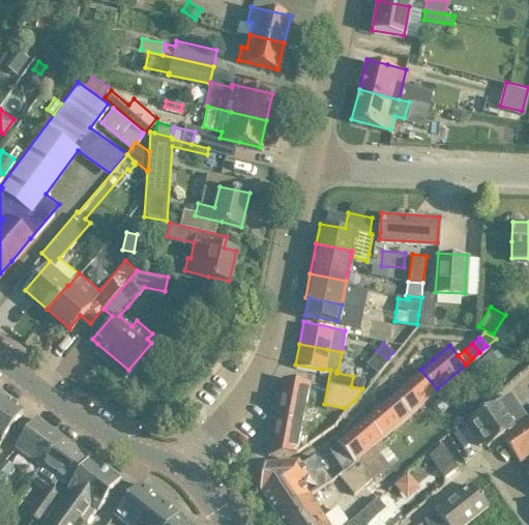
[(393,392),(392,394),(409,412),(437,388),(420,370),(402,386),(393,394),(393,392)]
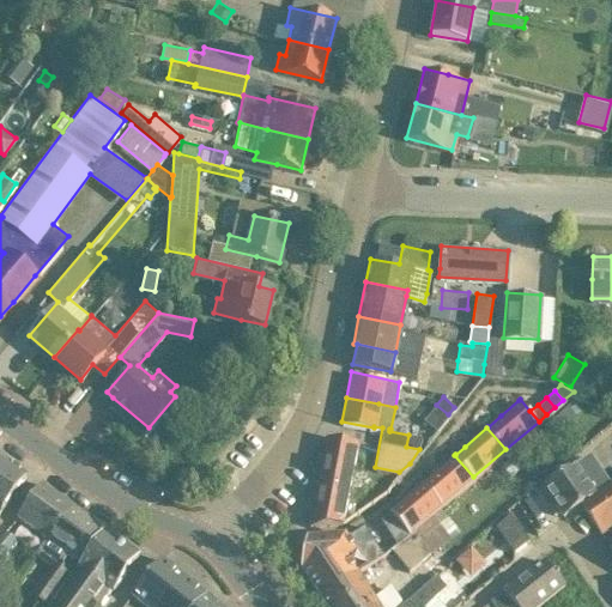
[(326,436),(309,523),(341,520),(357,442),(326,436)]
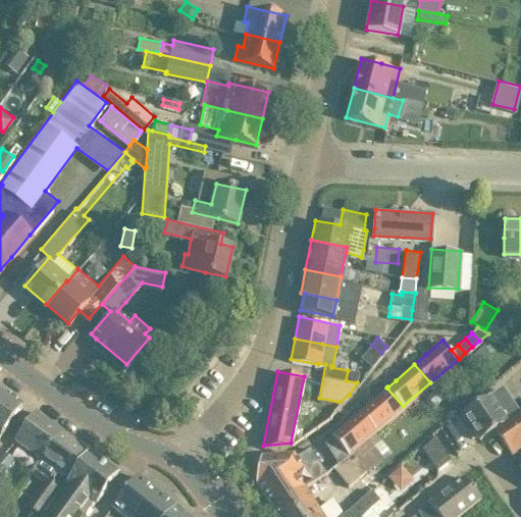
[(0,432),(22,403),(0,385),(0,432)]
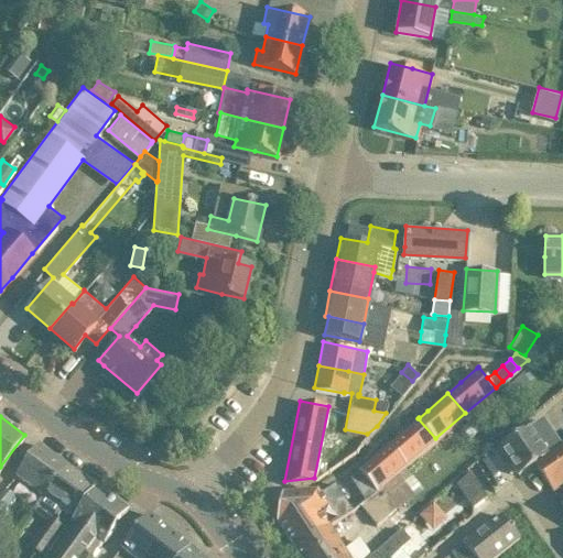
[(389,442),(407,463),(435,438),(418,418),(389,442)]
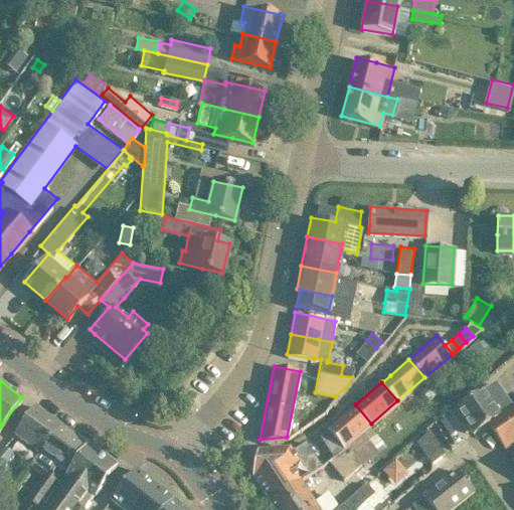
[(473,432),(487,421),(498,412),(481,388),(456,406),(464,418),(462,422),(466,429),(470,428),(473,432)]
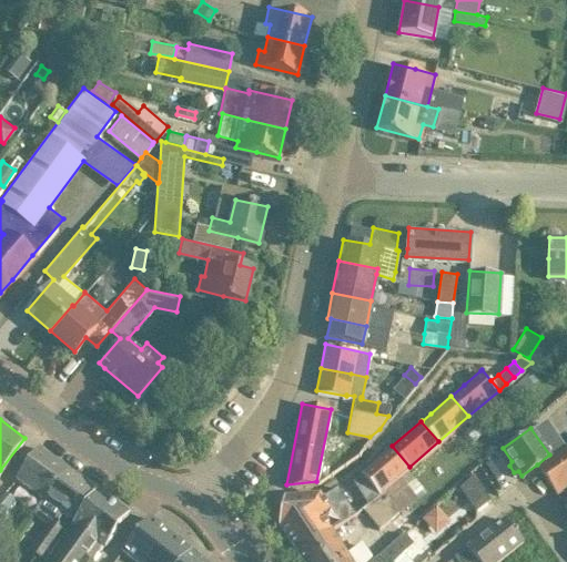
[(566,442),(549,455),(537,465),(556,491),(566,482),(566,442)]
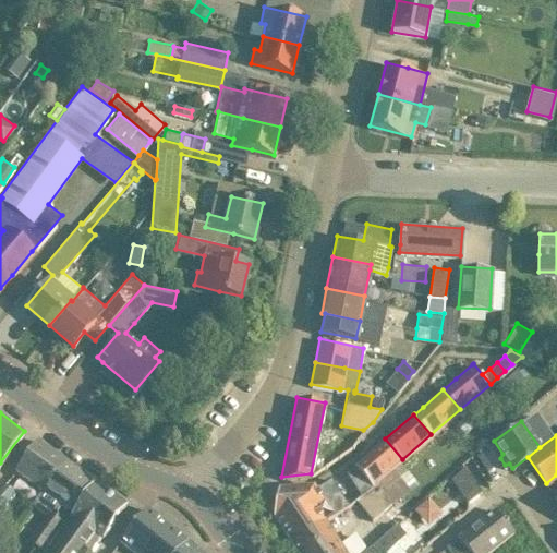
[(14,468),(41,488),(64,457),(37,437),(14,468)]
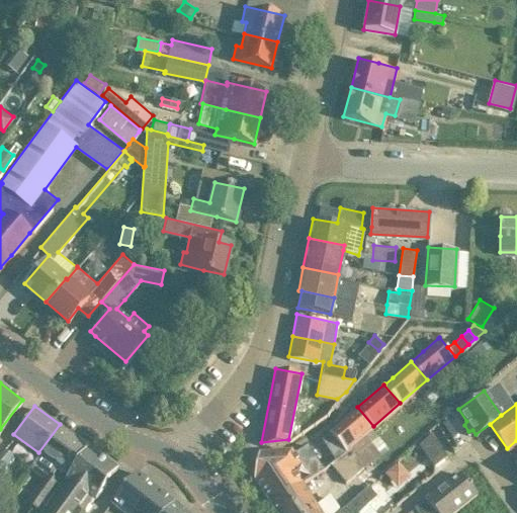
[(330,430),(336,438),(341,443),(345,449),(351,444),(373,426),(357,407),(356,408),(338,424),(330,430)]
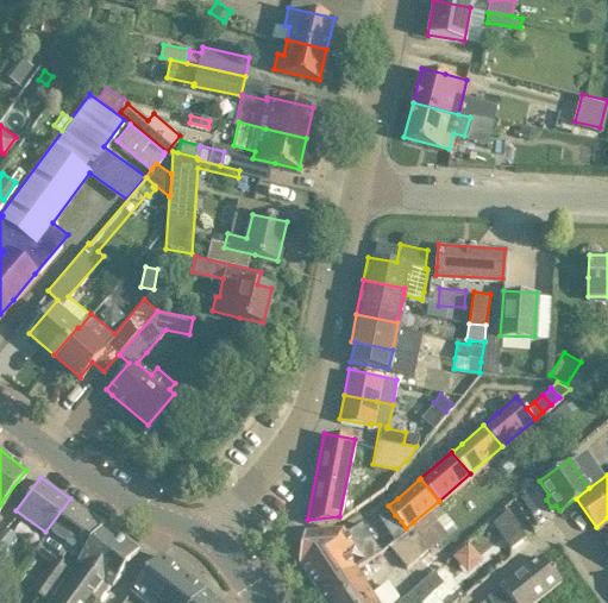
[(70,498),(45,532),(75,554),(100,520),(70,498)]
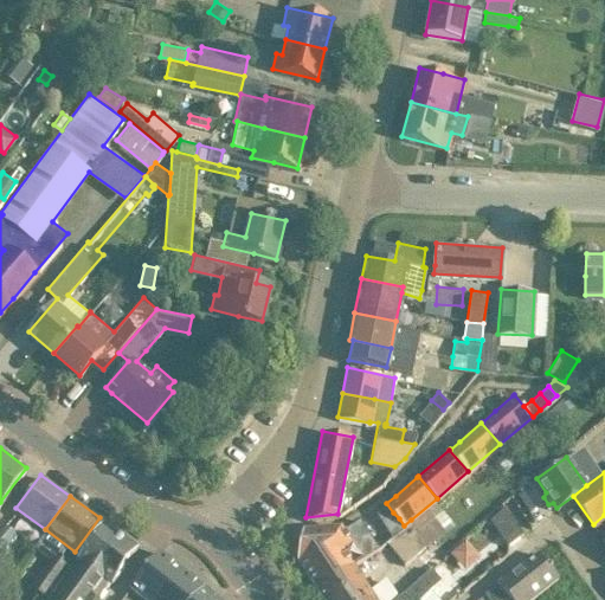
[(386,505),(375,511),(381,521),(393,513),(386,503),(385,504),(386,505)]
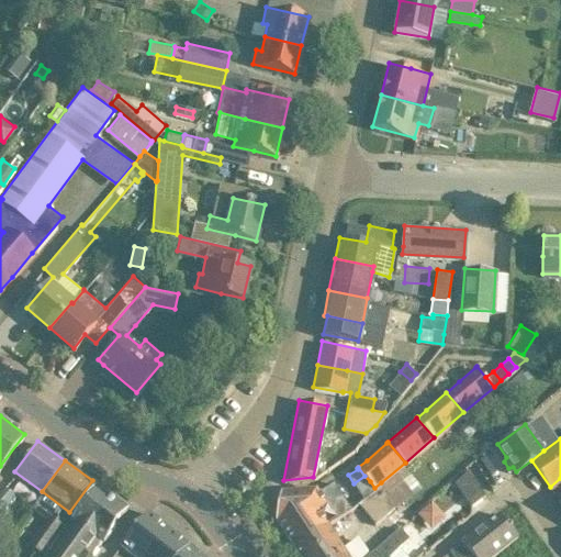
[(455,481),(470,503),(484,493),(467,469),(455,481)]
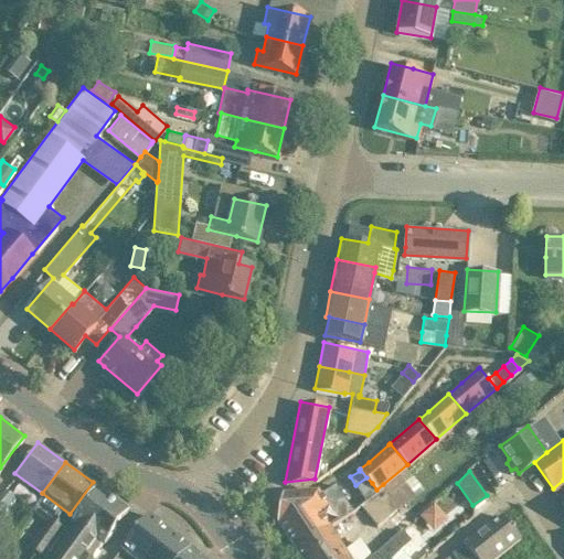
[(366,477),(355,485),(361,492),(372,483),(366,477)]
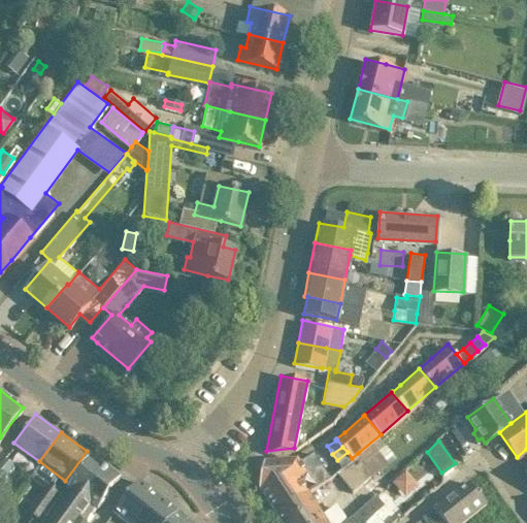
[(260,488),(274,510),(288,501),(290,502),(305,493),(328,477),(329,476),(314,451),(299,461),(297,459),(293,457),(264,460),(259,488),(260,488)]
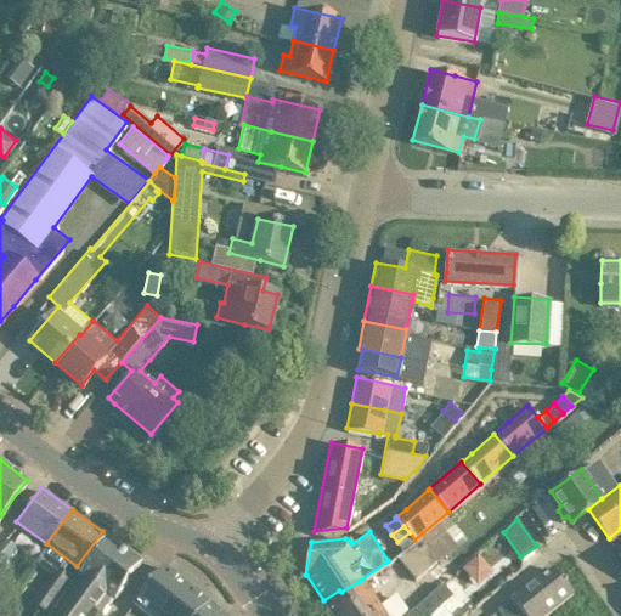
[(410,532),(397,542),(402,550),(415,540),(410,532)]
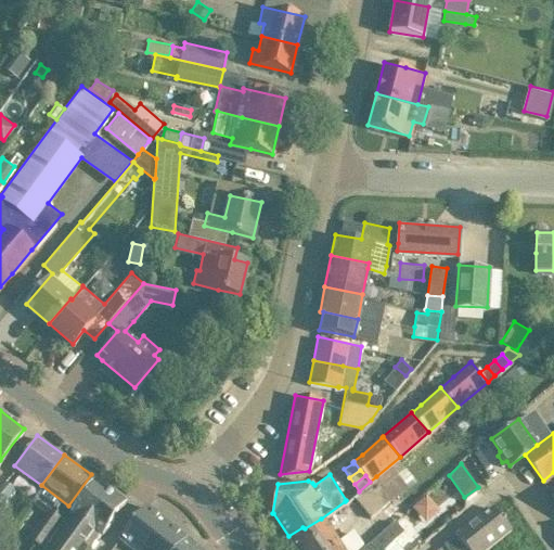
[(359,491),(353,495),(370,514),(393,497),(383,485),(376,476),(370,482),(359,491)]
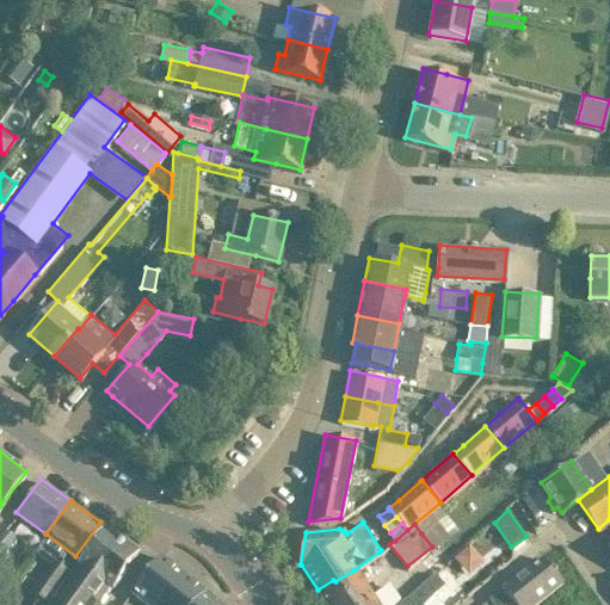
[(4,526),(0,531),(0,554),(2,555),(17,536),(4,526)]
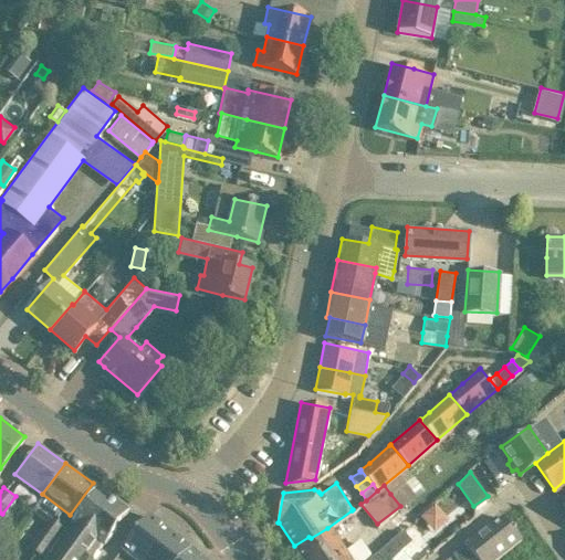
[(83,559),(98,540),(104,543),(127,510),(95,488),(66,527),(61,536),(45,558),(43,559),(83,559)]
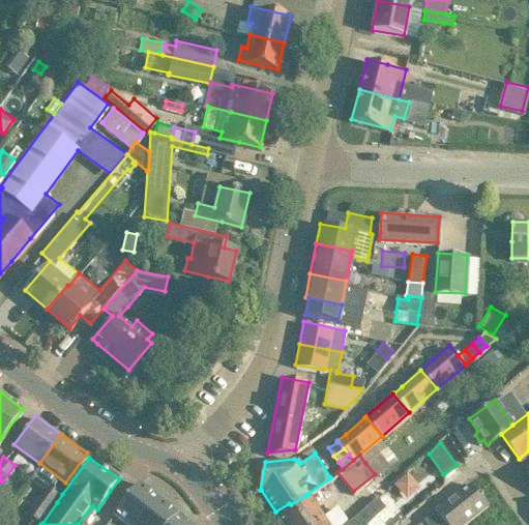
[(406,470),(392,483),(406,497),(419,484),(406,470)]
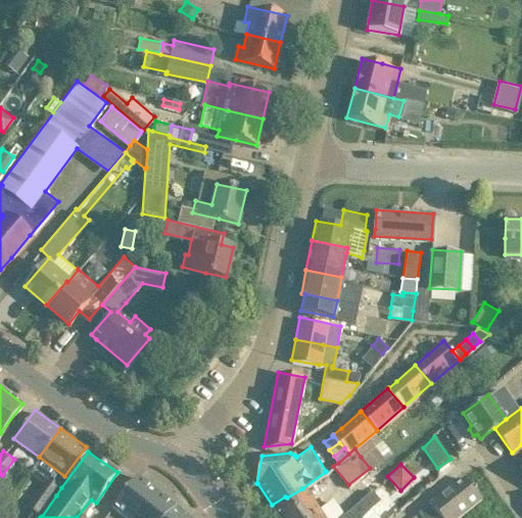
[(111,507),(126,517),(133,517),(156,489),(137,474),(111,507)]
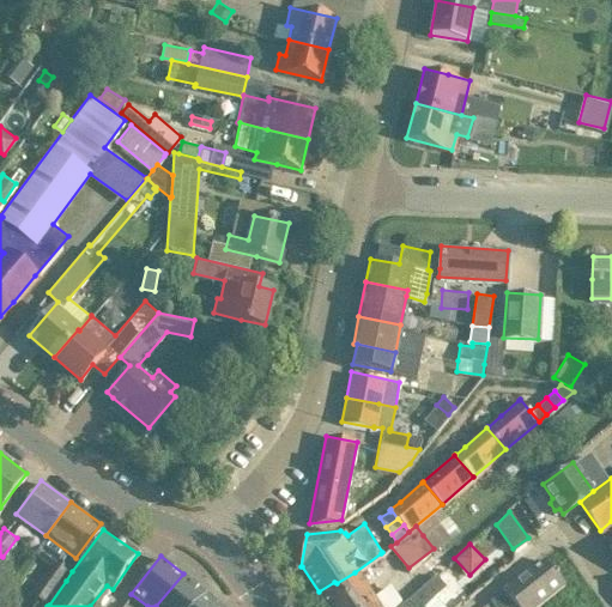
[(62,578),(66,581),(72,571),(70,569),(71,568),(55,557),(38,581),(54,590),(62,578)]
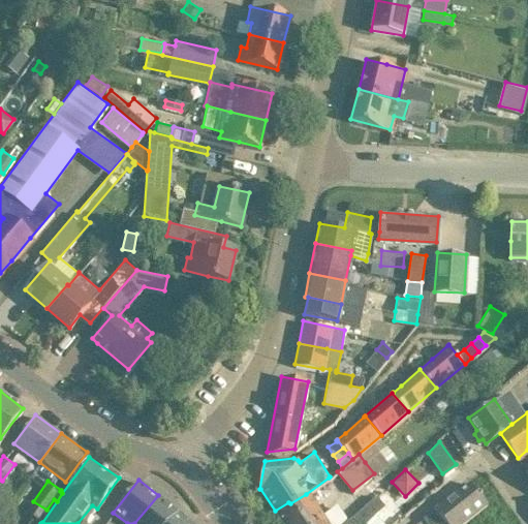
[(459,523),(486,502),(469,482),(445,500),(443,499),(422,517),(427,523),(459,523)]
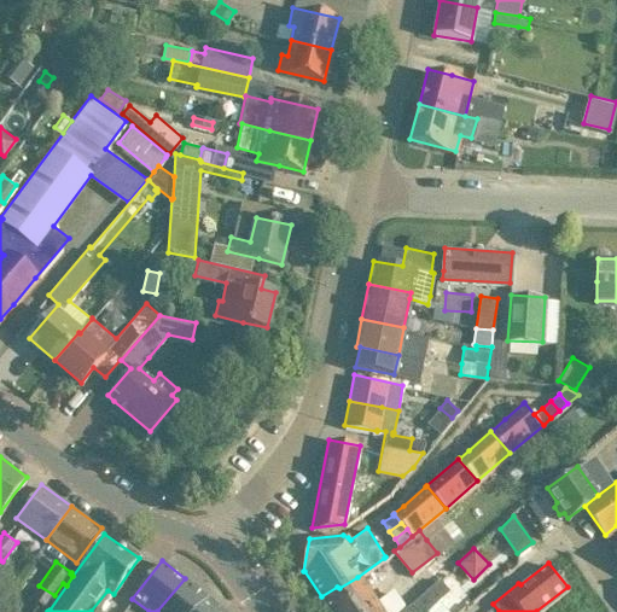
[(321,596),(331,611),(397,611),(406,606),(400,598),(393,589),(376,602),(358,577),(339,588),(337,587),(321,596)]
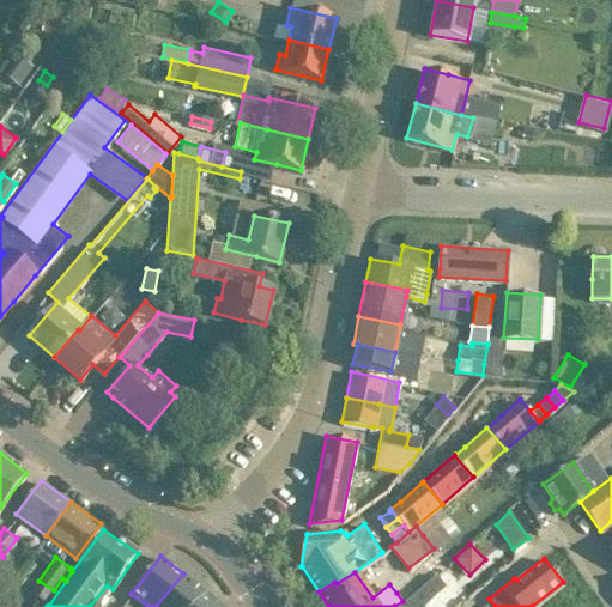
[(394,606),(424,606),(423,605),(446,584),(436,572),(412,593),(403,601),(394,606)]
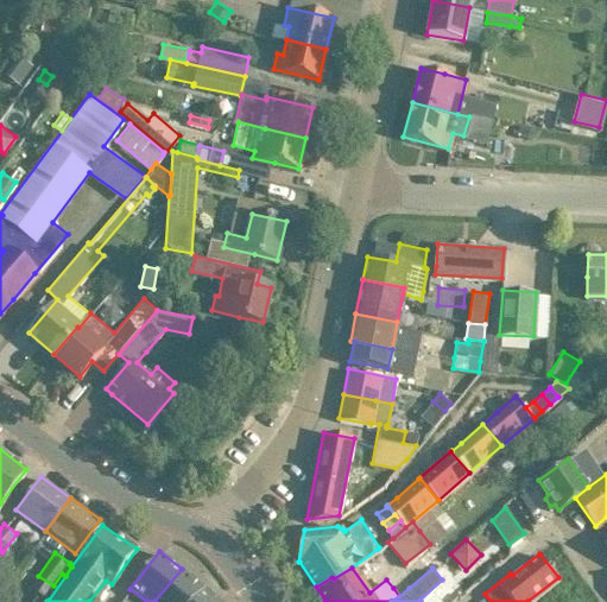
[(190,601),(204,587),(182,569),(155,601),(190,601)]
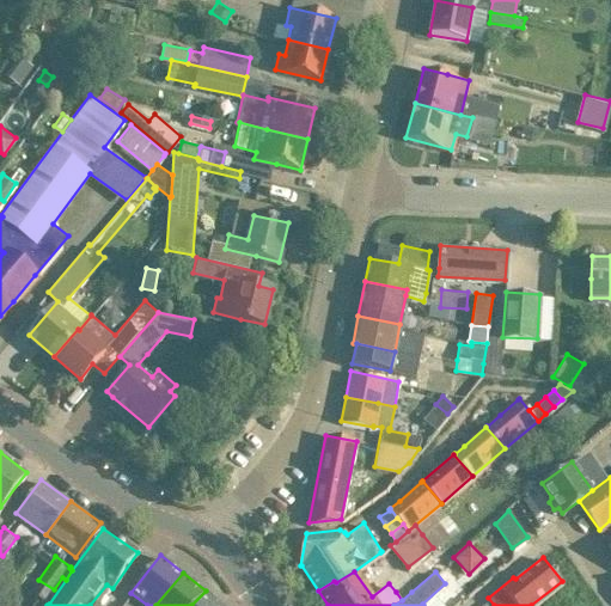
[(225,605),(206,591),(191,605),(225,605)]
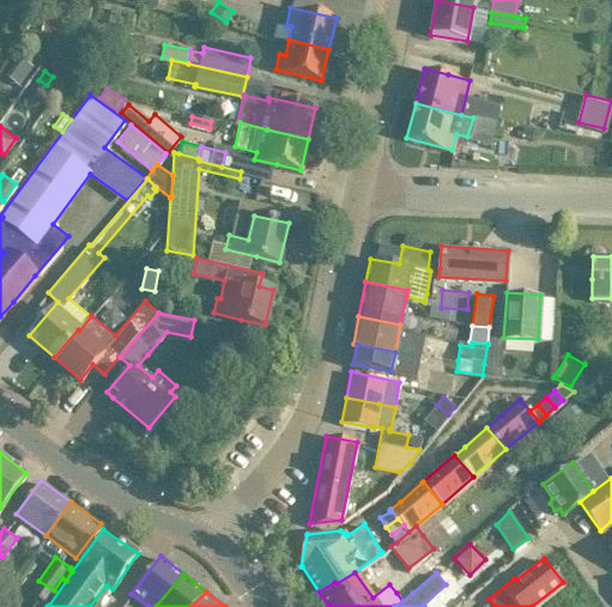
[(36,596),(28,606),(47,606),(49,605),(36,596)]
